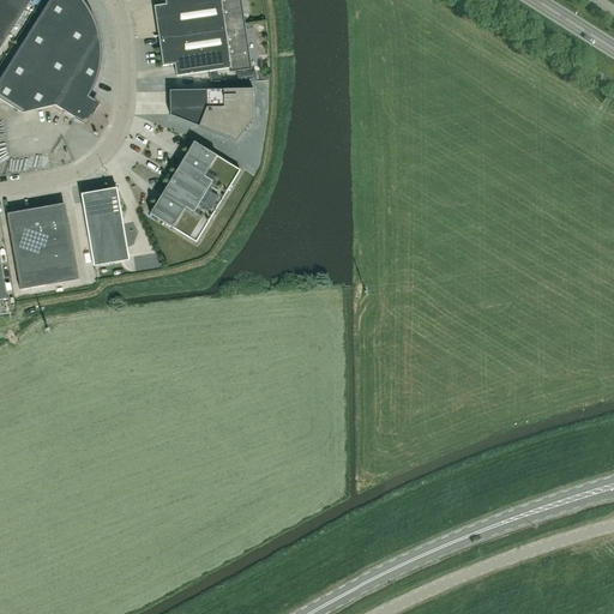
[(0,100),(22,113),(54,106),(82,122),(95,102),(88,97),(92,86),(97,77),(100,65),(100,54),(100,43),(97,32),(95,22),(90,12),(84,4),(80,0),(48,0),(0,77),(0,100)]
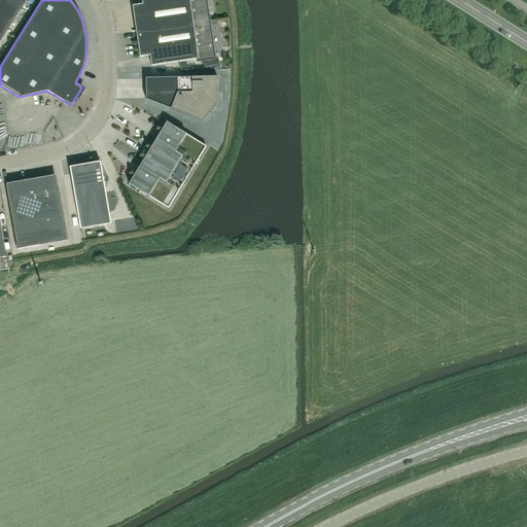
[(0,0),(0,40),(26,0),(0,0)]
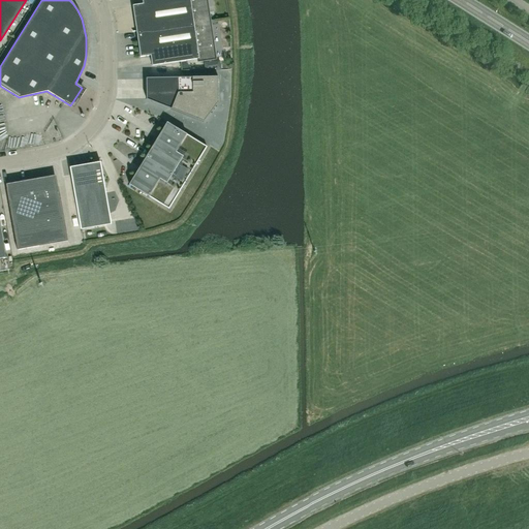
[(141,0),(142,4),(131,5),(135,31),(208,21),(205,0),(141,0)]
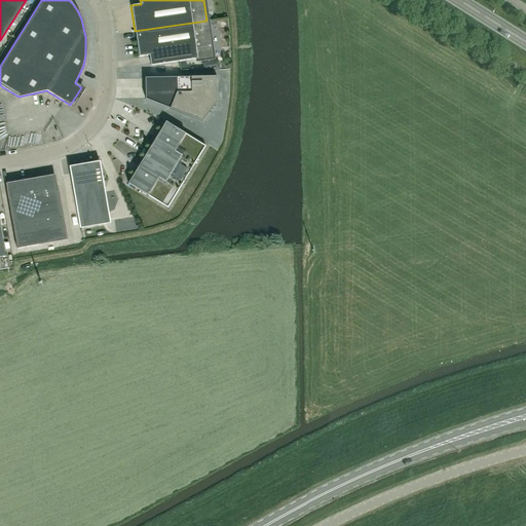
[(207,21),(135,31),(139,57),(149,55),(150,66),(196,59),(196,61),(212,58),(207,21)]
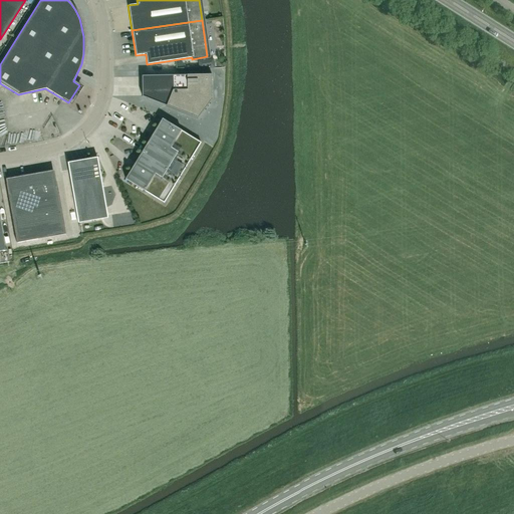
[(199,68),(214,68),(213,59),(198,61),(199,68)]
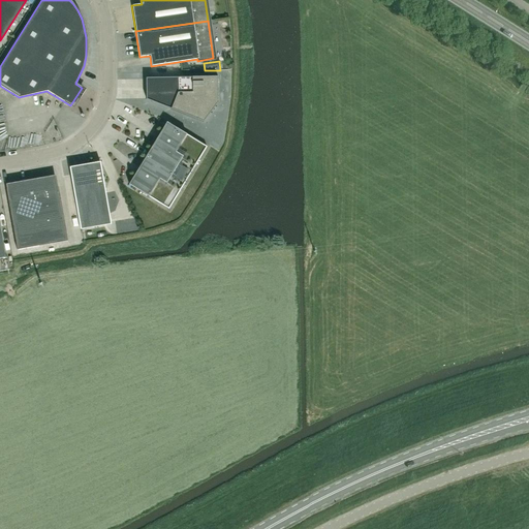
[(145,100),(203,122),(218,102),(217,76),(145,78),(145,100)]
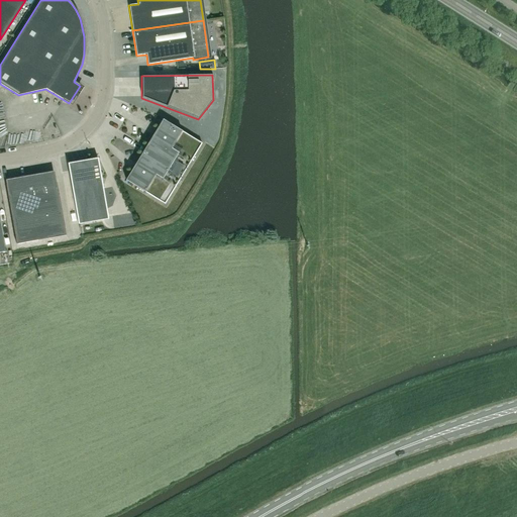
[(183,174),(201,143),(162,120),(143,150),(183,174)]
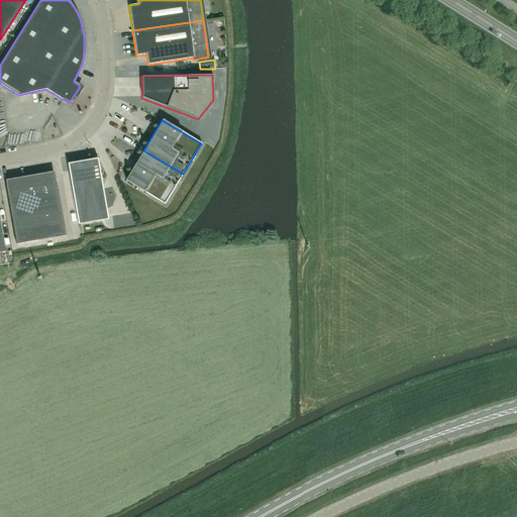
[(143,150),(125,181),(165,204),(183,174),(143,150)]
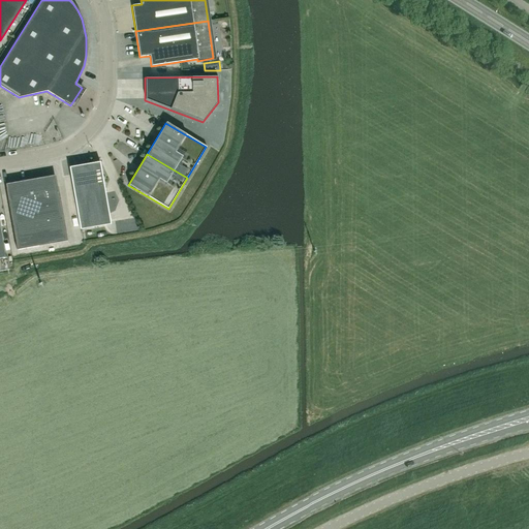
[(111,224),(99,163),(69,169),(80,229),(111,224)]
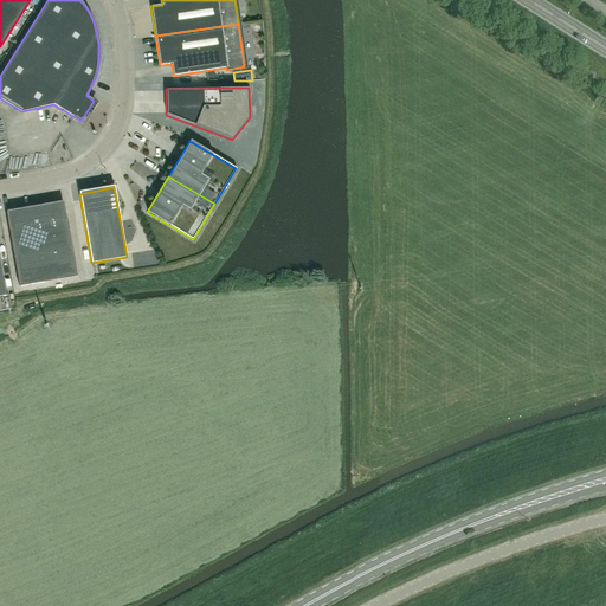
[(50,206),(24,211),(25,214),(6,217),(19,287),(77,276),(66,214),(62,214),(62,213),(60,211),(60,208),(58,207),(55,206),(52,206),(50,206)]
